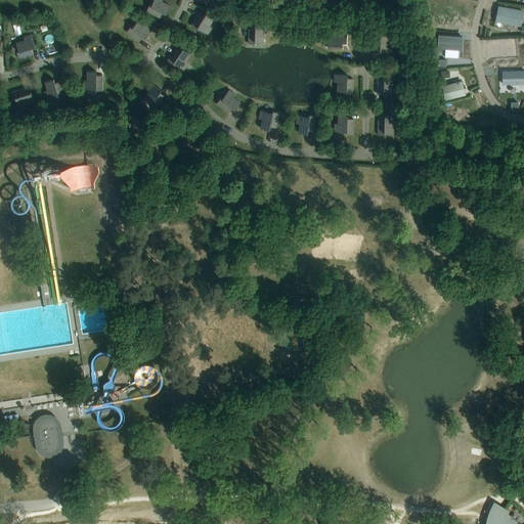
[(162,0),(153,0),(150,6),(148,5),(146,11),(160,17),(162,12),(166,14),(170,5),(162,2),(162,0)]
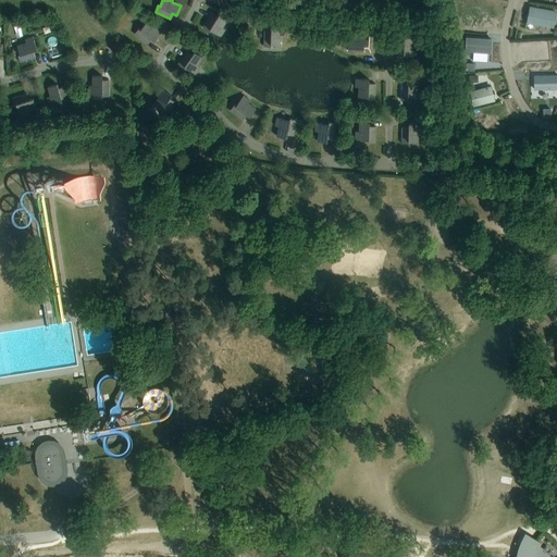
[(532,23),(553,26),(556,12),(530,8),(529,16),(528,16),(527,22),(532,23)]
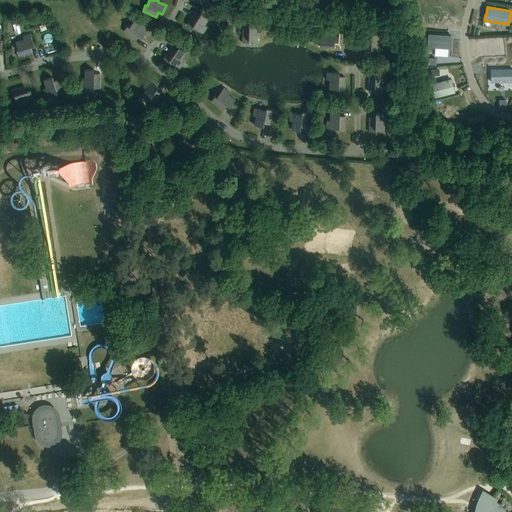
[(194,13),(186,25),(196,31),(197,30),(203,33),(207,27),(204,25),(209,18),(201,13),(199,16),(194,13)]
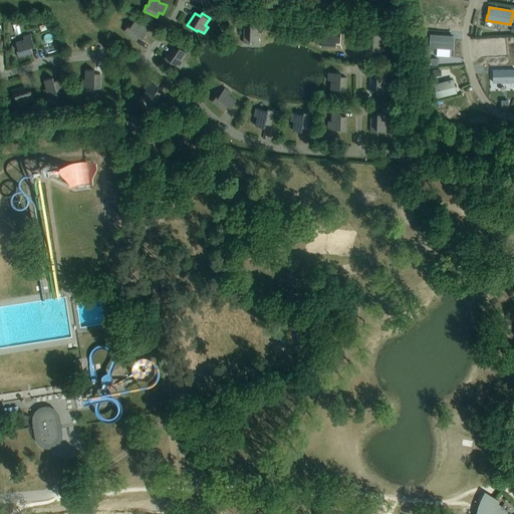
[(150,28),(144,24),(142,26),(135,20),(130,27),(127,26),(123,31),(136,40),(139,36),(142,38),(150,28)]
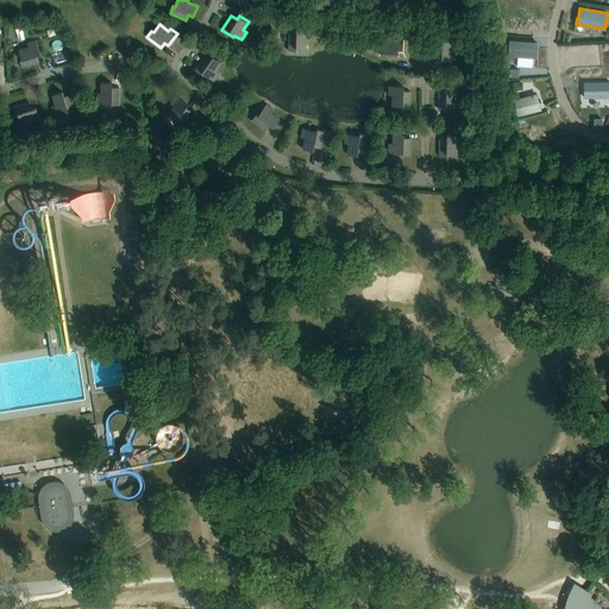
[(307,38),(311,39),(311,30),(296,29),(296,33),(289,33),(288,50),(296,51),(296,49),(306,49),(307,38)]
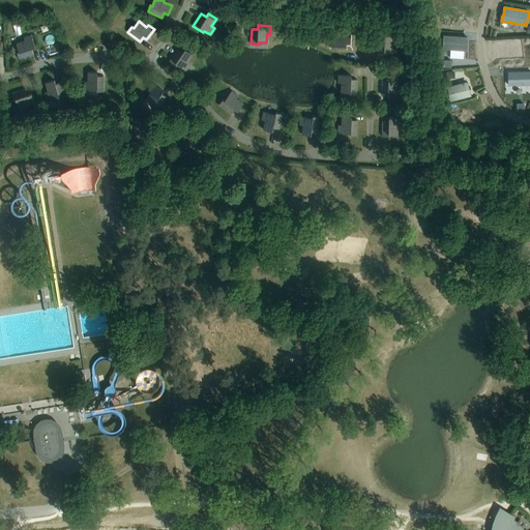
[(351,30),(343,30),(343,33),(333,33),(333,41),(331,41),(330,48),(346,49),(346,42),(350,42),(351,30)]
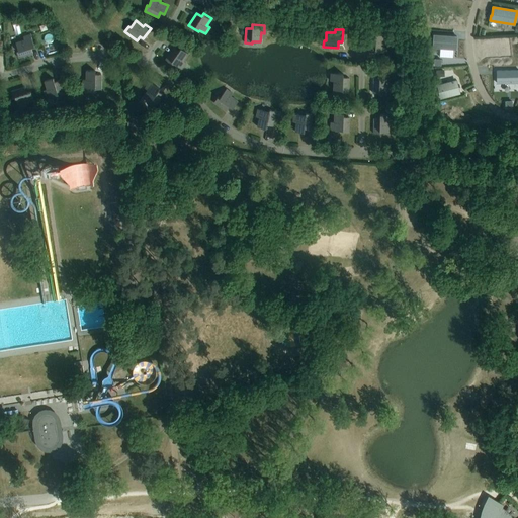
[(376,34),(376,32),(369,32),(369,48),(375,48),(374,52),(387,52),(387,44),(384,44),(384,34),(376,34)]
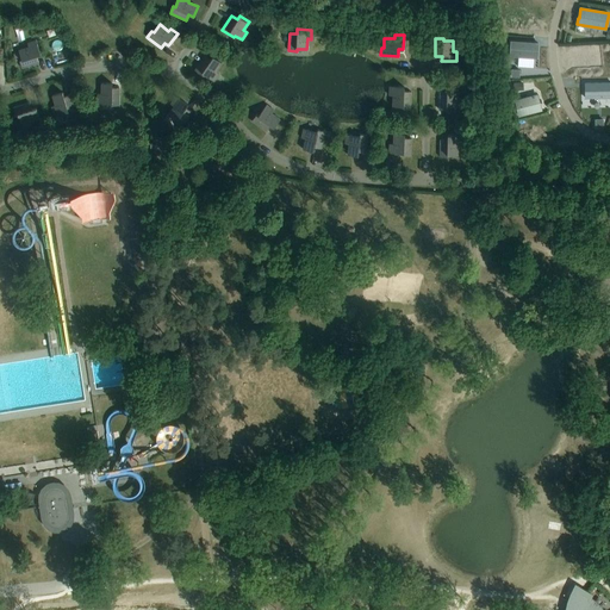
[(511,39),(510,56),(539,57),(540,42),(511,39)]
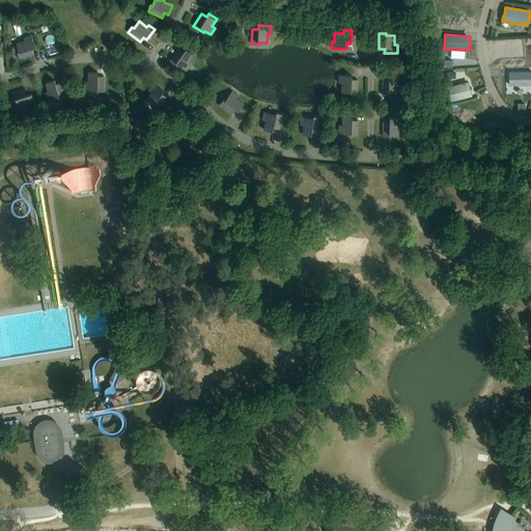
[(35,48),(32,37),(31,35),(24,37),(25,40),(16,44),(19,52),(17,53),(19,59),(33,54),(31,49),(35,48)]
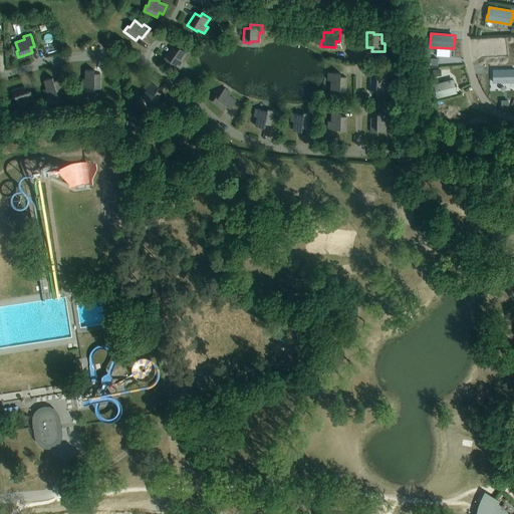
[(182,60),(187,52),(180,47),(177,50),(173,47),(164,59),(169,63),(171,61),(180,68),(185,61),(182,60)]
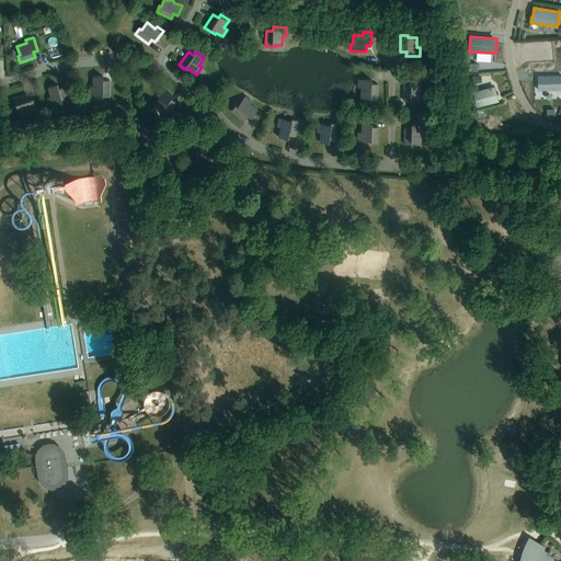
[(560,90),(560,75),(538,76),(538,91),(560,90)]
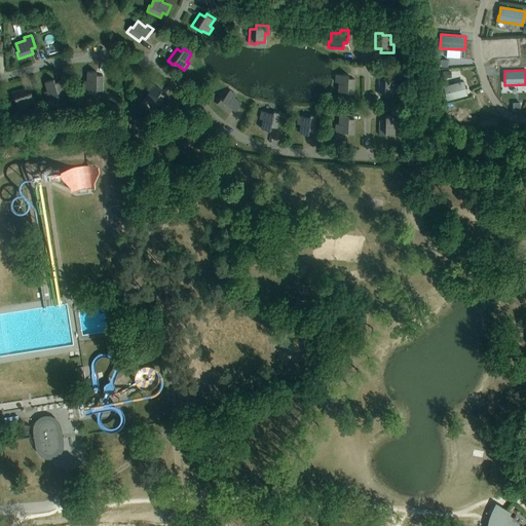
[(84,80),(84,88),(96,88),(96,90),(103,90),(103,75),(97,75),(97,72),(87,72),(87,80),(84,80)]
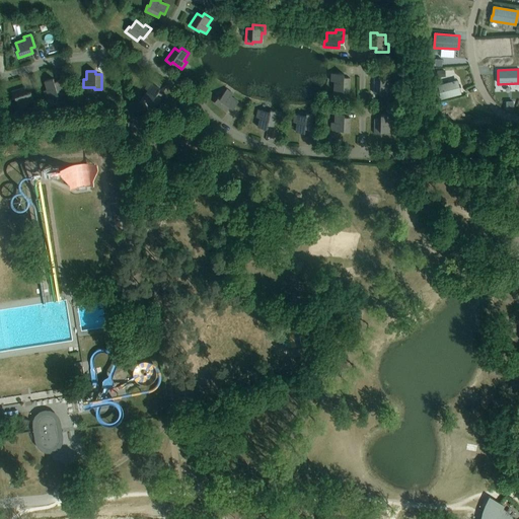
[(350,78),(344,77),(344,74),(331,73),(330,81),(335,81),(334,90),(343,90),(343,92),(349,92),(350,78)]
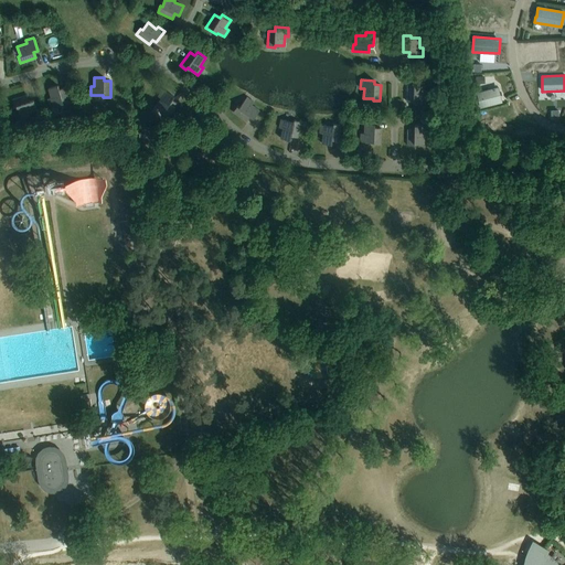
[(407,85),(406,102),(414,102),(414,99),(426,100),(427,92),(424,92),(424,82),(414,81),(414,85),(407,85)]
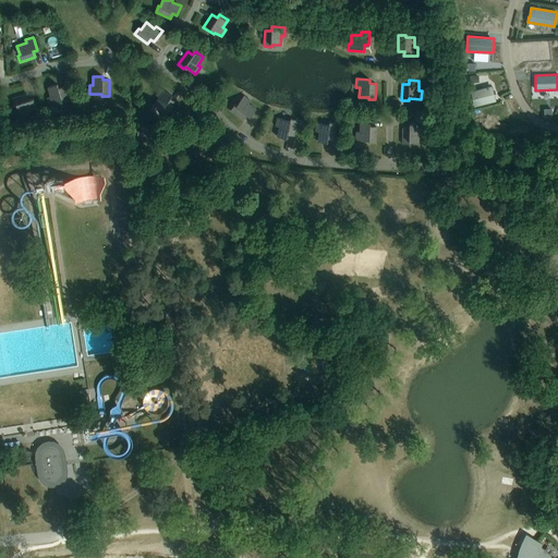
[(69,101),(68,97),(64,86),(58,88),(57,84),(48,87),(50,96),(47,97),(49,106),(62,101),(62,104),(69,101)]
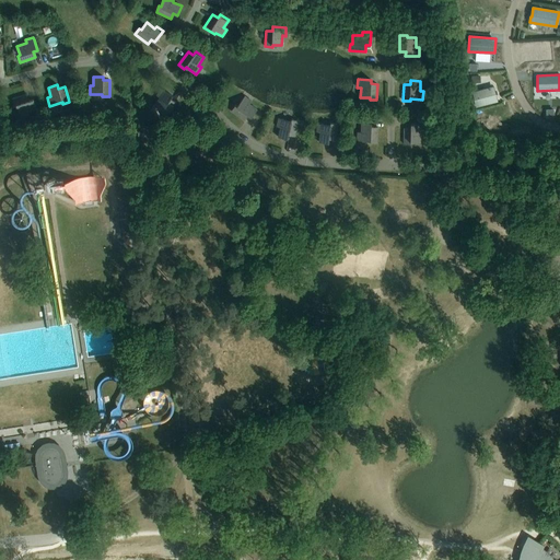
[(498,101),(493,86),(473,92),(477,106),(498,101)]
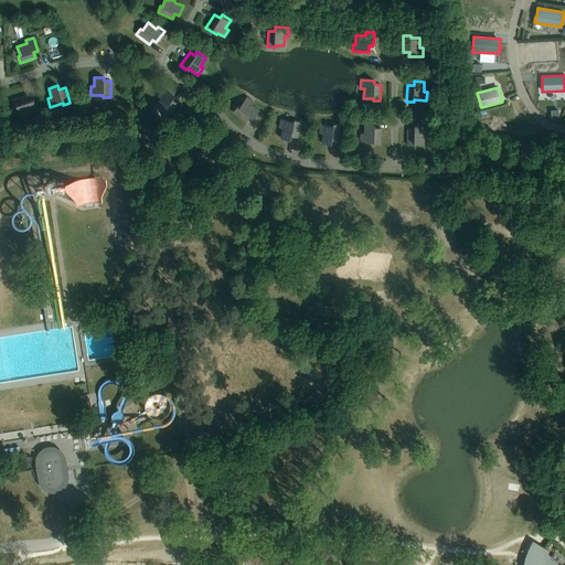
[(162,89),(158,96),(161,98),(156,106),(163,112),(162,113),(169,117),(178,104),(171,99),(173,96),(162,89)]
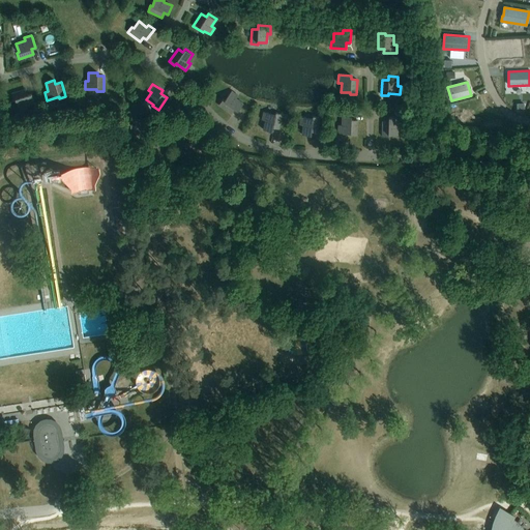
[(26,89),(11,93),(13,99),(16,99),(19,111),(26,109),(26,106),(34,102),(31,93),(28,94),(26,89)]
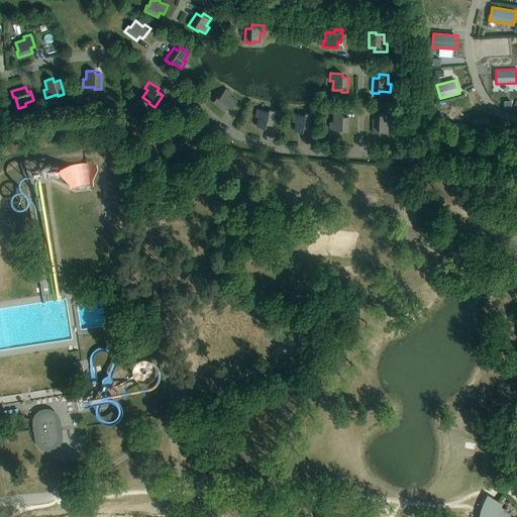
[(225,89),(219,98),(217,97),(213,102),(225,111),(229,106),(232,108),(237,101),(230,96),(232,93),(225,89)]
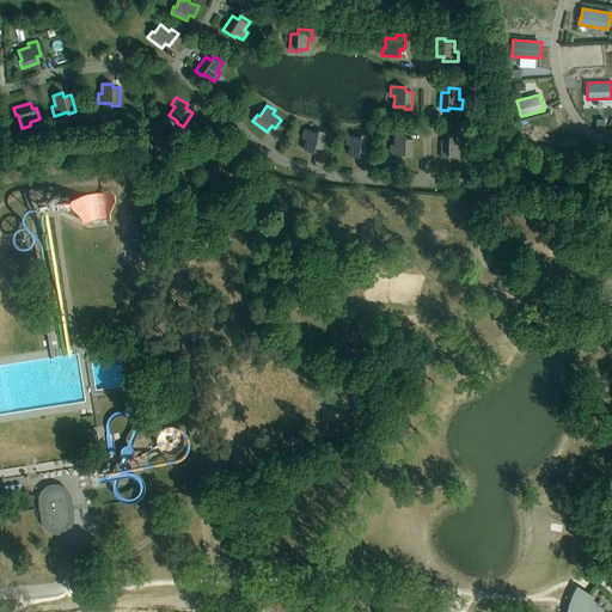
[(318,133),(304,129),(303,138),(306,139),(304,150),(314,152),(314,147),(322,150),(325,138),(326,132),(318,130),(318,133)]
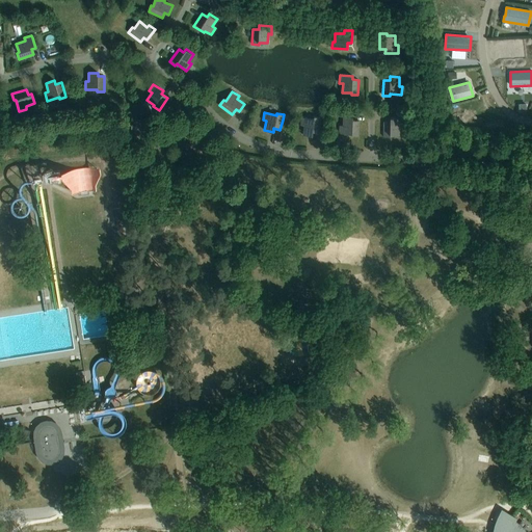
[(303,126),(302,134),(312,136),(313,132),(319,133),(321,117),(314,116),(314,118),(301,117),(300,125),(303,126)]
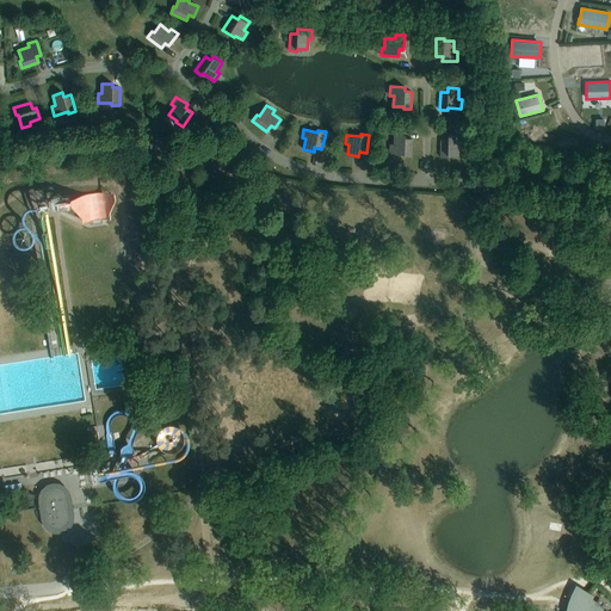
[(412,156),(412,139),(405,139),(405,134),(394,134),(394,143),(390,143),(389,153),(403,154),(403,155),(412,156)]
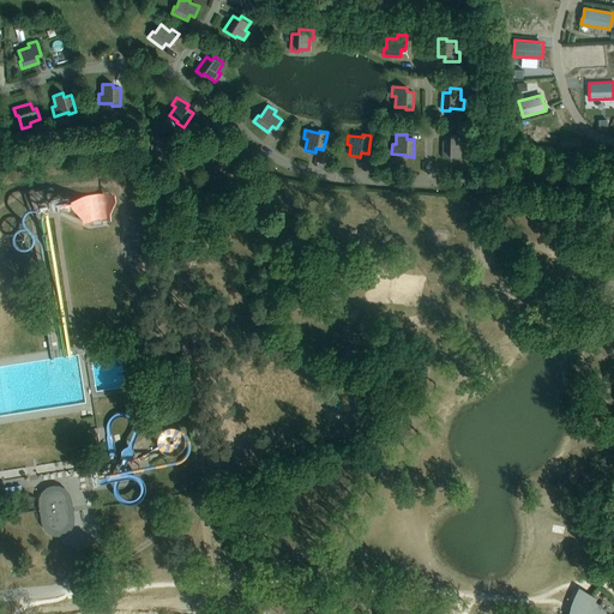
[(450,140),(443,140),(443,158),(450,158),(451,156),(461,156),(461,145),(464,145),(465,137),(450,136),(450,140)]
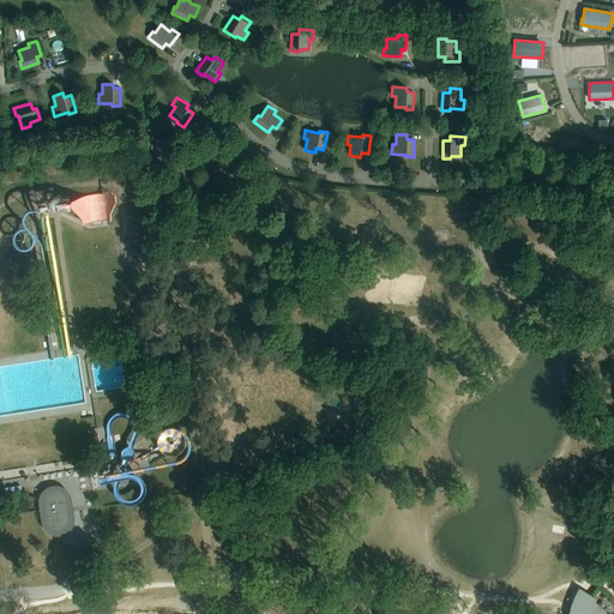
[(124,215),(124,188),(85,188),(85,216),(124,215)]
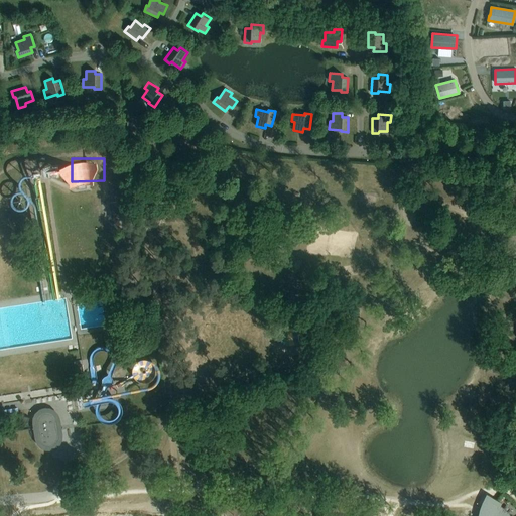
[(119,200),(109,201),(111,215),(120,214),(119,200)]
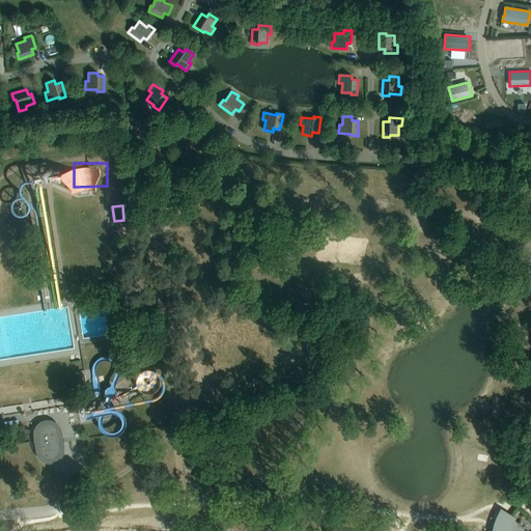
[(301,336),(304,346),(323,340),(318,330),(301,336)]
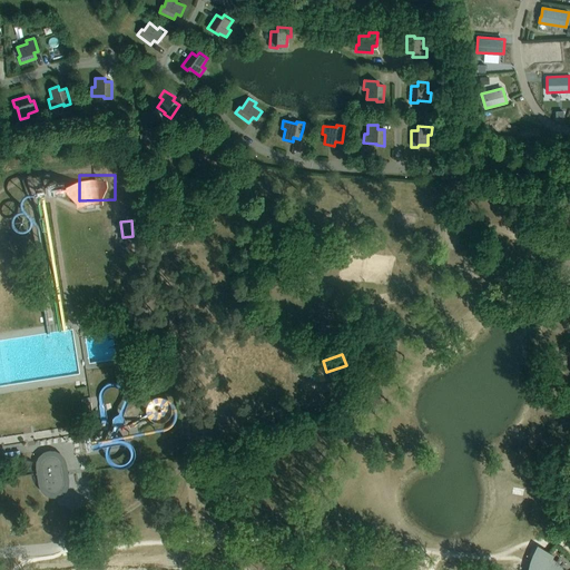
[(313,363),(315,377),(325,376),(323,361),(313,363)]
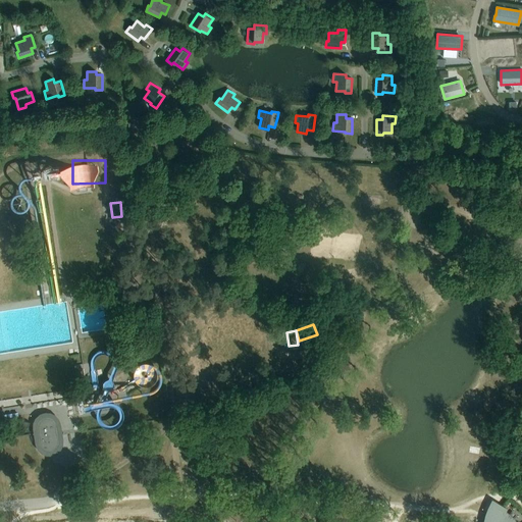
[(146,380),(160,376),(159,372),(167,370),(164,358),(142,363),(146,380)]
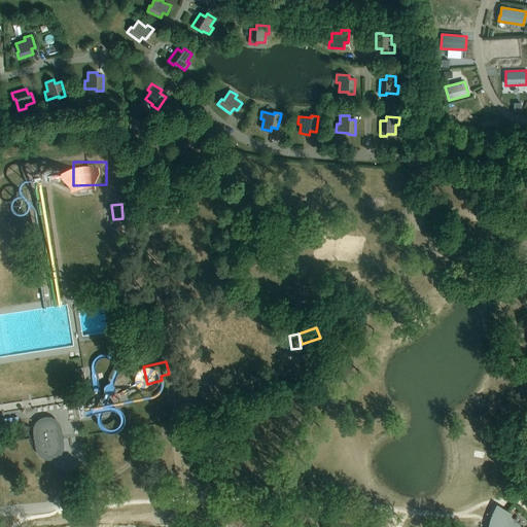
[(280,418),(290,419),(291,406),(281,406),(280,418)]
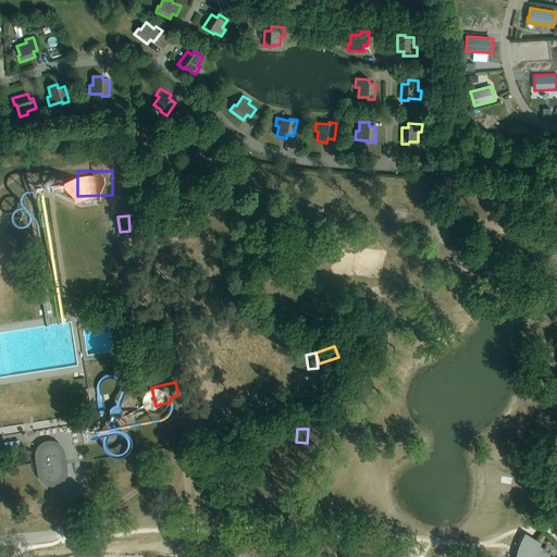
[(35,452),(35,456),(38,473),(39,478),(44,482),(50,485),(54,485),(59,484),(61,483),(65,480),(67,474),(67,469),(65,452),(63,446),(59,442),(53,440),(48,438),(42,441),(39,444),(36,448),(35,452)]
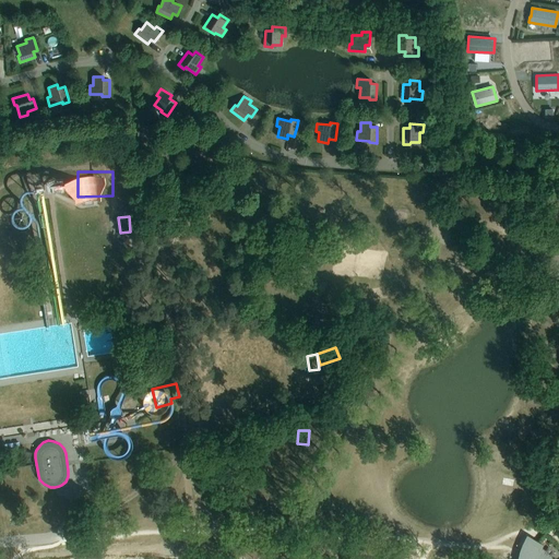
[(520,552),(519,558),(518,558),(558,558),(558,554),(557,550),(549,544),(544,550),(542,548),(544,545),(527,534),(525,537),(522,545),(521,548),(520,552)]
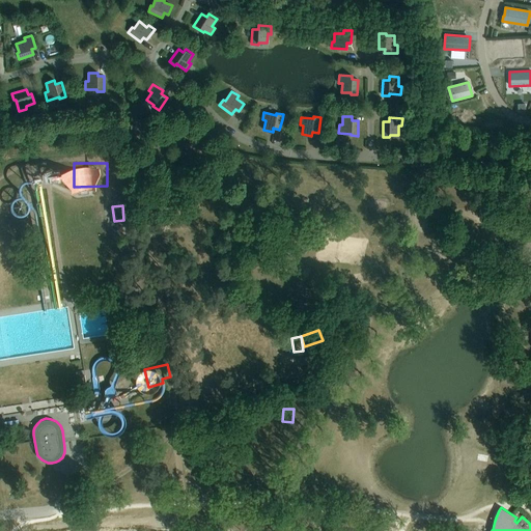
All buildings are outlined.
